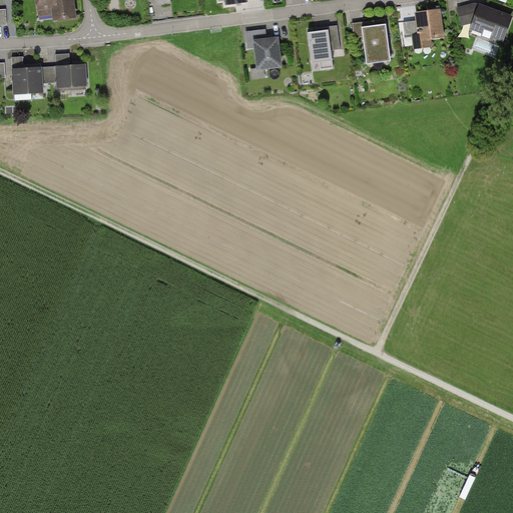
[(71,0),(34,0),(36,16),(52,14),(52,21),(74,19),(71,0)]
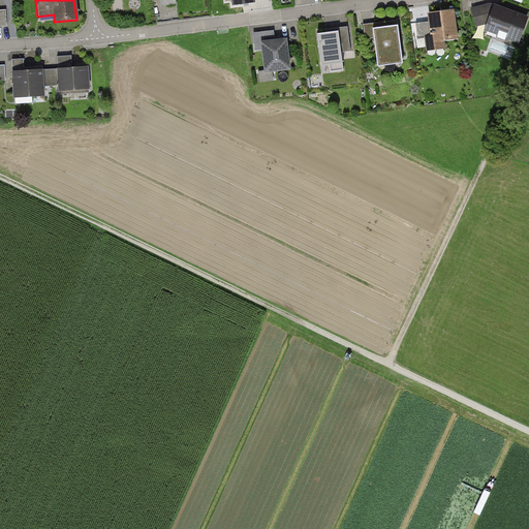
[(471,9),(476,28),(487,25),(485,31),(519,44),(528,19),(495,5),(493,9),(492,4),(471,9)]
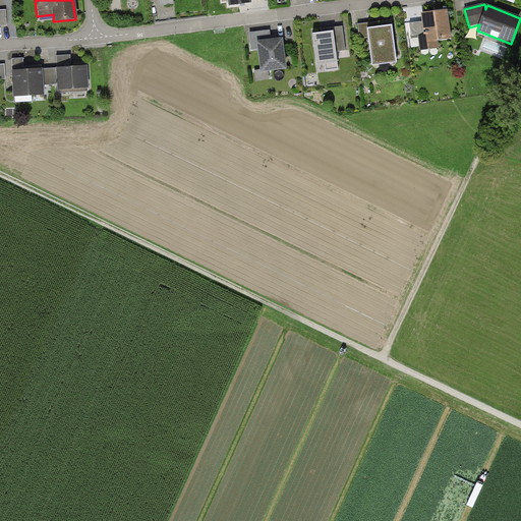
[(453,40),(449,10),(421,14),(422,22),(410,24),(412,39),(418,38),(420,52),(439,49),(439,42),(453,40)]
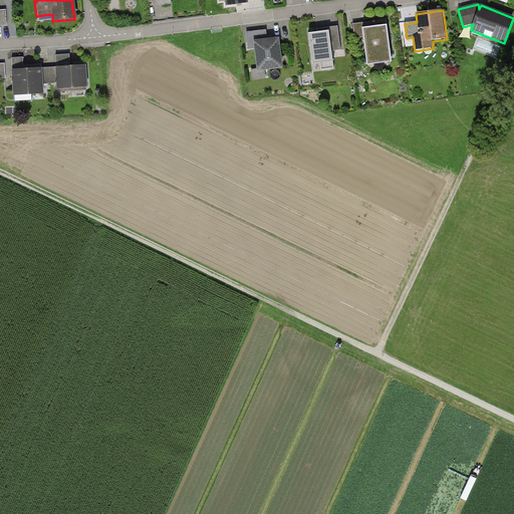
[(367,67),(393,64),(388,20),(352,24),(354,39),(363,38),(367,67)]
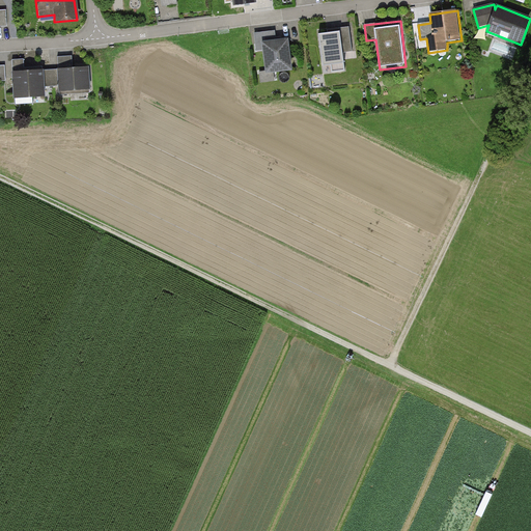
[(353,52),(350,28),(327,30),(328,34),(319,35),(323,68),(331,67),(332,74),(345,72),(343,53),(353,52)]
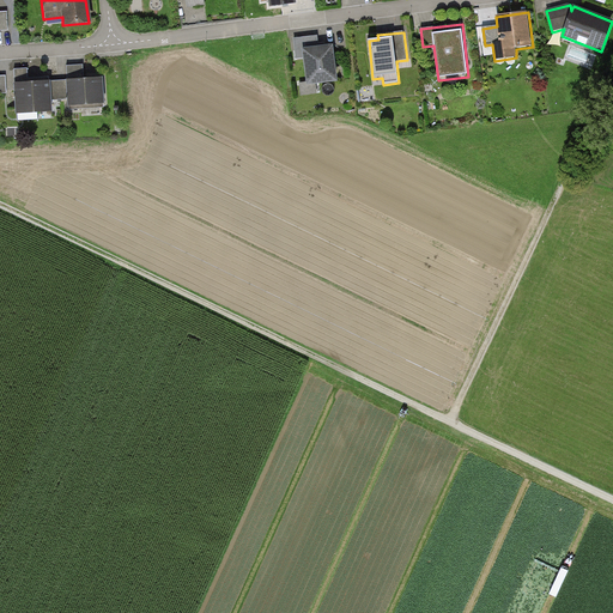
[(316,85),(338,83),(333,46),(326,47),(325,43),(319,44),(317,36),(293,40),(296,61),(303,60),(307,83),(299,84),(301,97),(317,95),(316,85)]
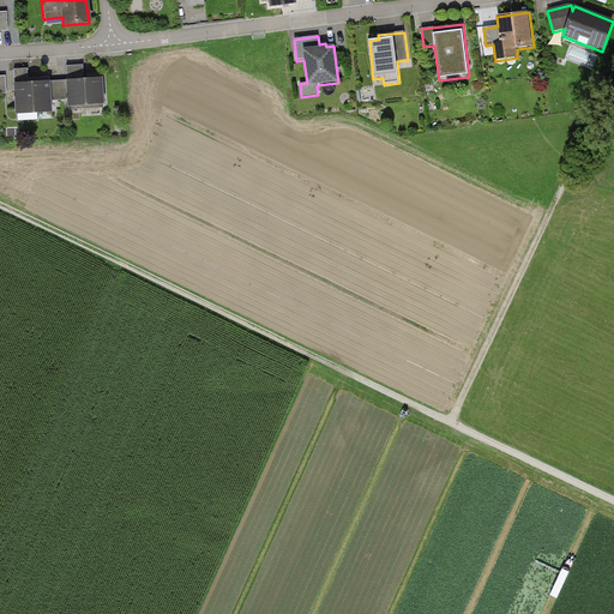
[(102,78),(58,80),(58,100),(66,98),(66,109),(103,107),(102,78)]
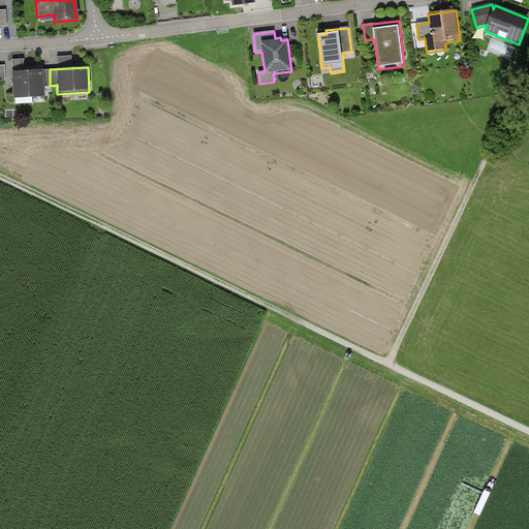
[(50,69),(11,71),(12,96),(42,94),(42,86),(50,86),(50,69)]
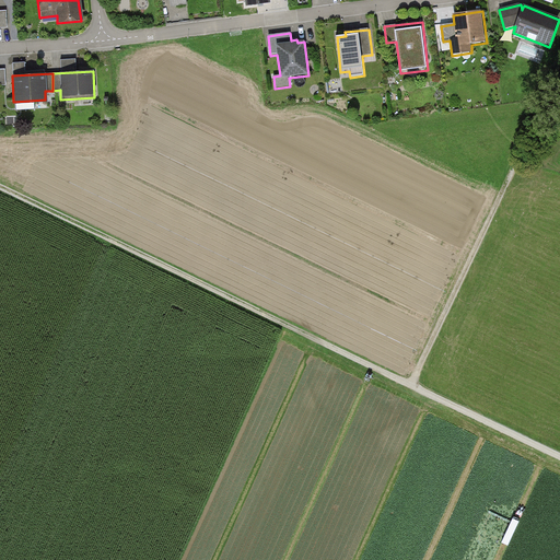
All buildings are outlined.
